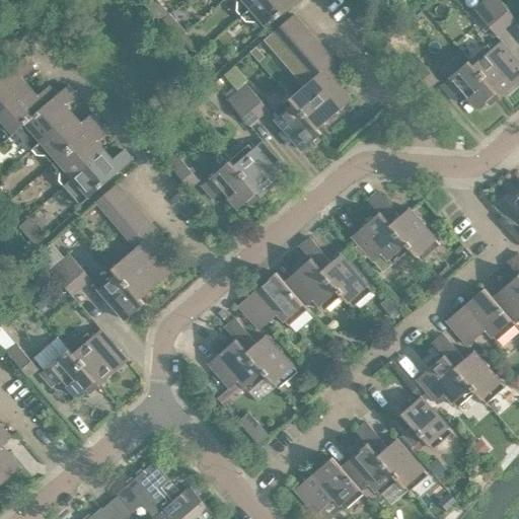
[(241,15),(257,0),(235,0),(240,5),(236,9),(241,15)]
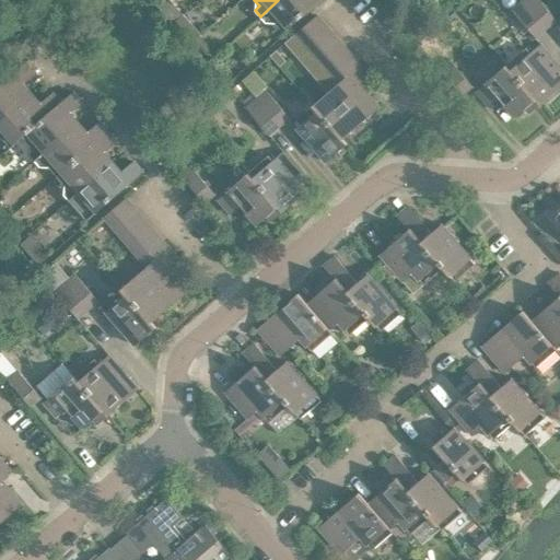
[(318,0),(278,0),(260,16),(265,22),(270,18),(282,32),(318,0)]
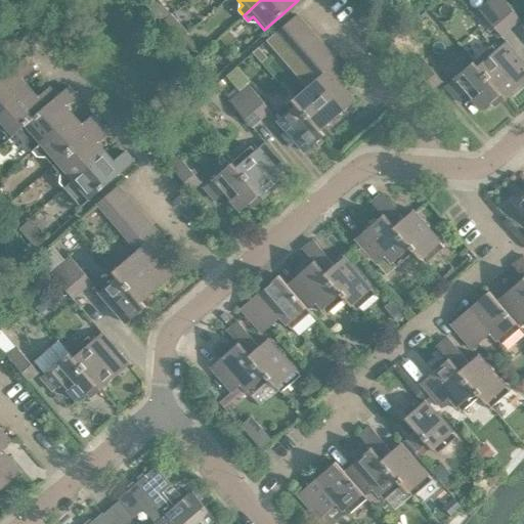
[(487,1),(486,0),(476,0),(474,2),(500,32),(510,24),(488,0),(487,1)]
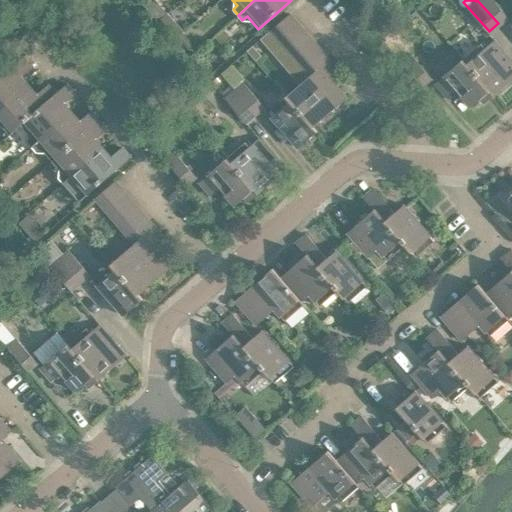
[(498,23),(506,16),(492,0),(477,0),(498,23)]
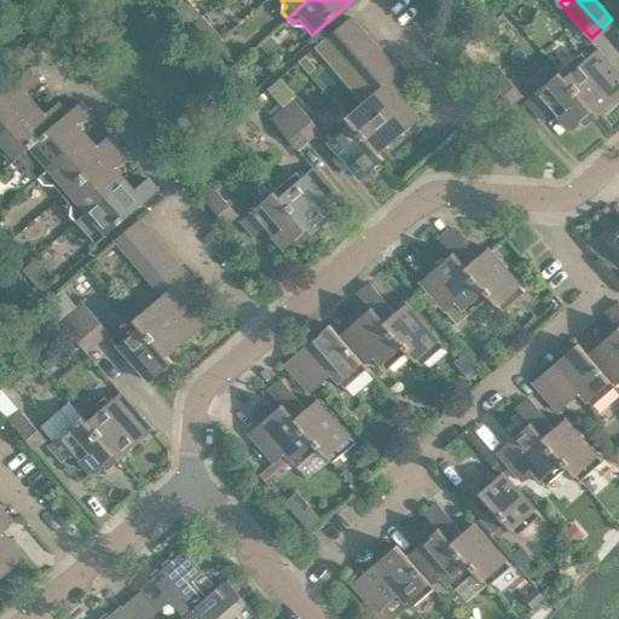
[(198,36),(210,27),(201,15),(189,25),(198,36)]
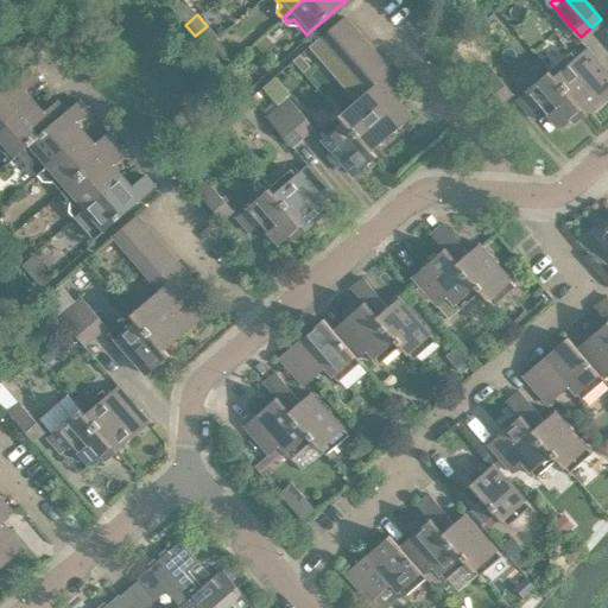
[(321,35),(325,40),(330,46),(353,26),(344,16),(321,35)]
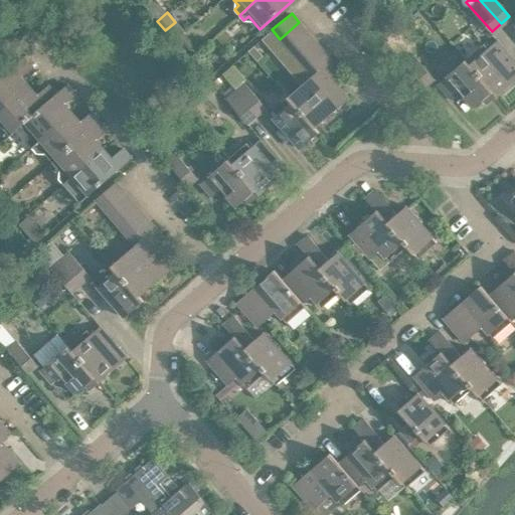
[(308,31),(299,22),(280,39),(285,44),(288,48),(308,31)]
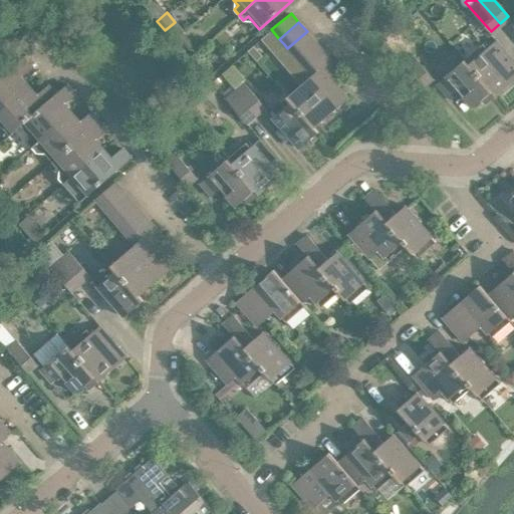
[(284,44),(279,39),(275,34),(271,29),(260,38),(273,53),(284,44)]
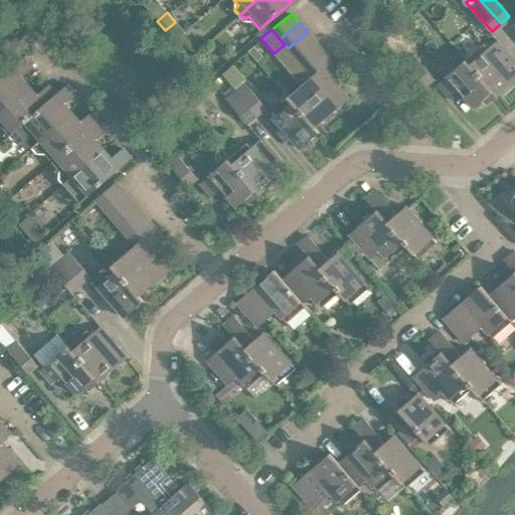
[(308,31),(288,48),(295,57),(315,40),(308,31)]
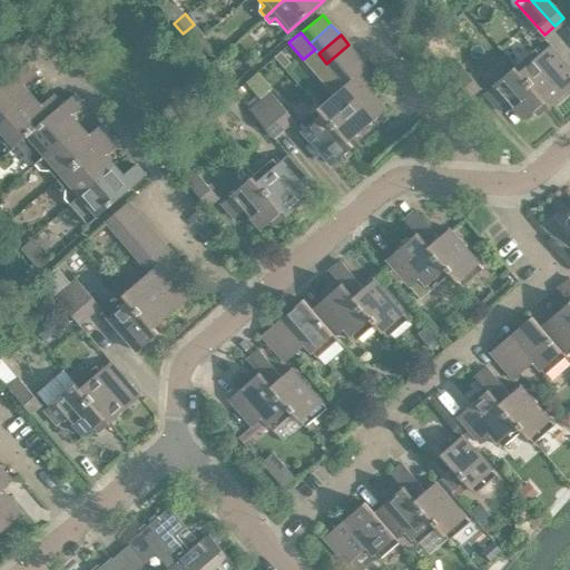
[(516,65),(550,104),(569,86),(569,66),(550,43),(540,52),(536,48),(516,65)]
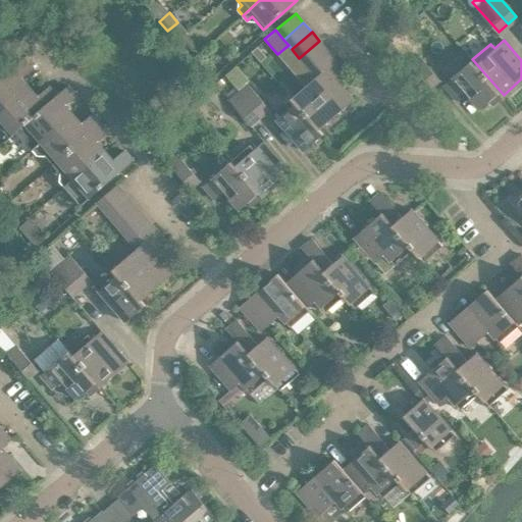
[(327,50),(319,41),(299,58),(307,67),(327,50)]
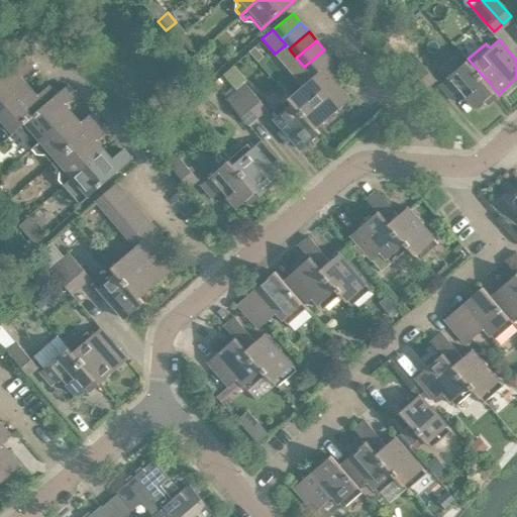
[(324,49),(304,67),(311,75),(331,59),(324,49)]
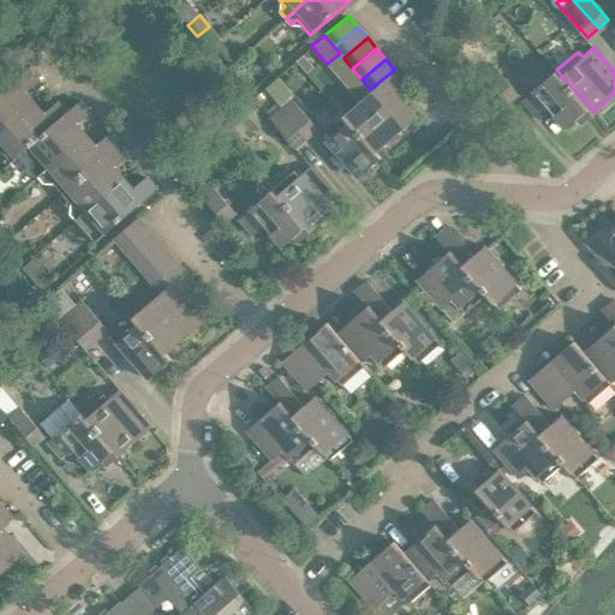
[(506,102),(515,94),(491,65),(481,73),(506,102)]
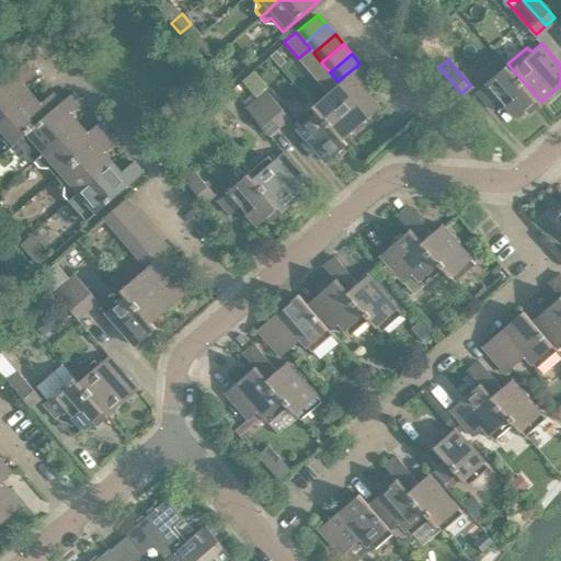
[(0,121),(33,92),(25,82),(35,72),(26,63),(0,84),(0,121)]
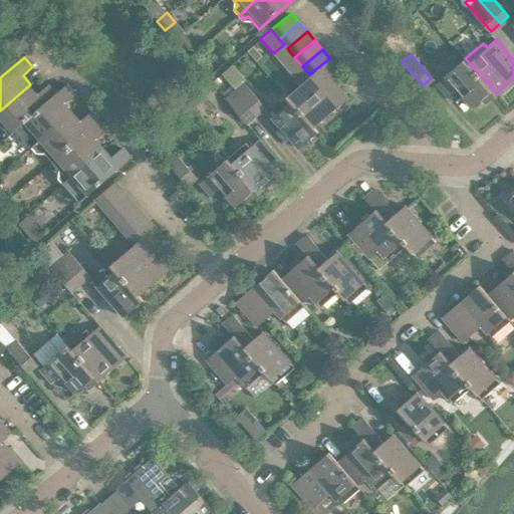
[(314,125),(347,97),(329,76),(338,68),(329,58),(309,74),(287,93),(314,125)]
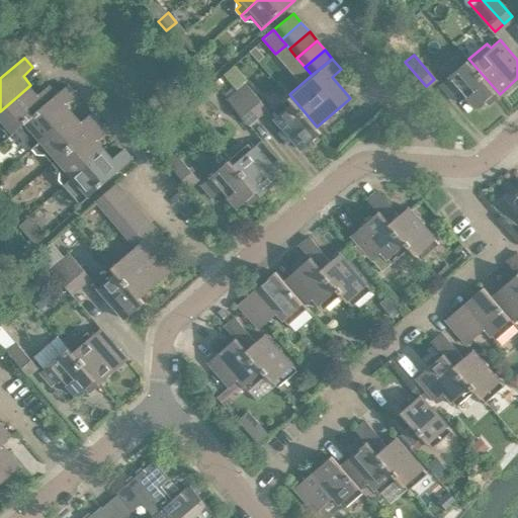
[(500,94),(468,59),(439,84),(451,98),(461,89),(476,106),(486,98),(490,103),(500,94)]
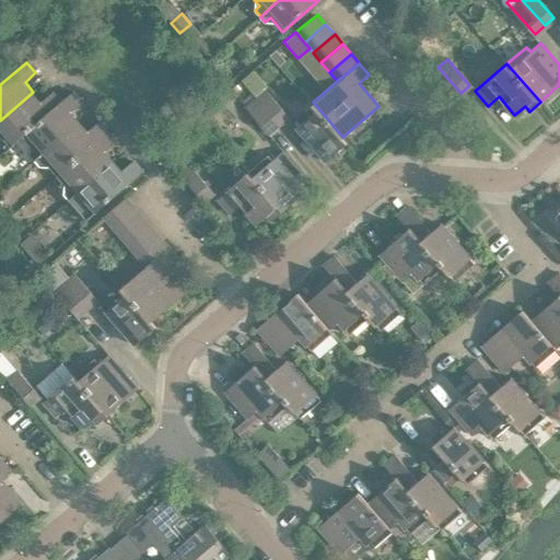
[(278,124),(288,115),(267,89),(256,97),(278,124)]
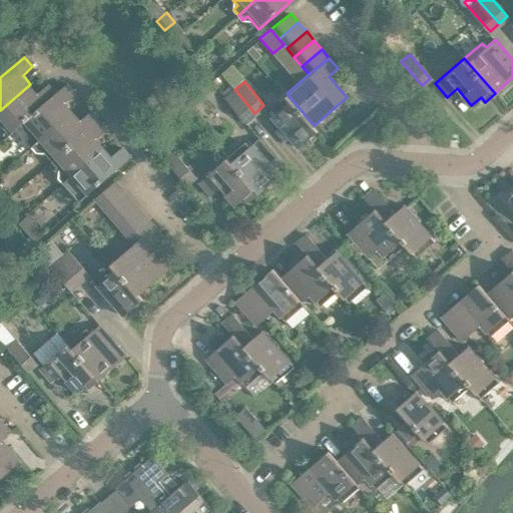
[(38,92),(30,84),(0,110),(0,124),(9,136),(21,126),(21,125),(56,94),(48,84),(38,92)]
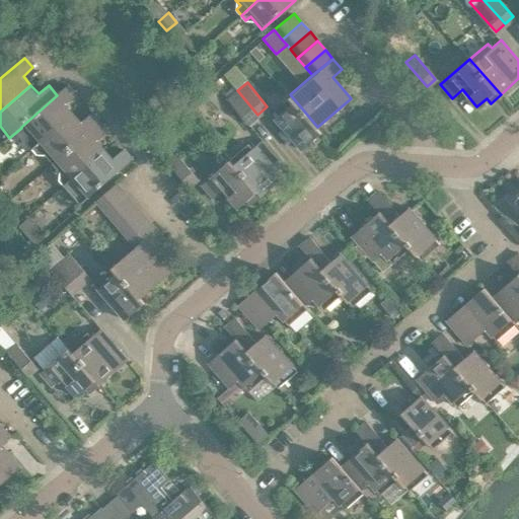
[(31,149),(72,113),(65,104),(76,95),(68,85),(57,95),(21,127),(21,128),(31,139),(27,143),(31,149)]
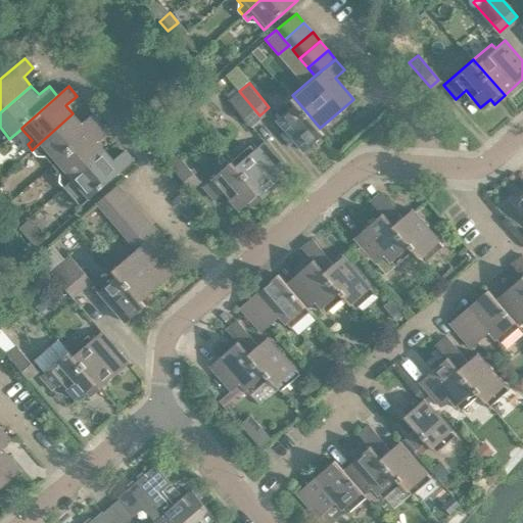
[(250,123),(259,115),(239,91),(230,99),(250,123)]
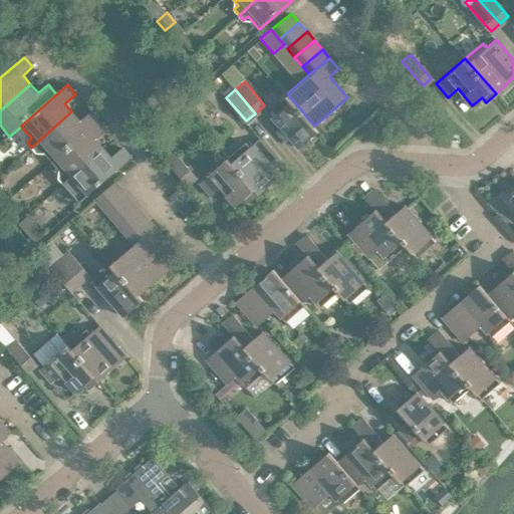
[(318,131),(314,125),(287,93),(268,109),(300,147),(318,131)]
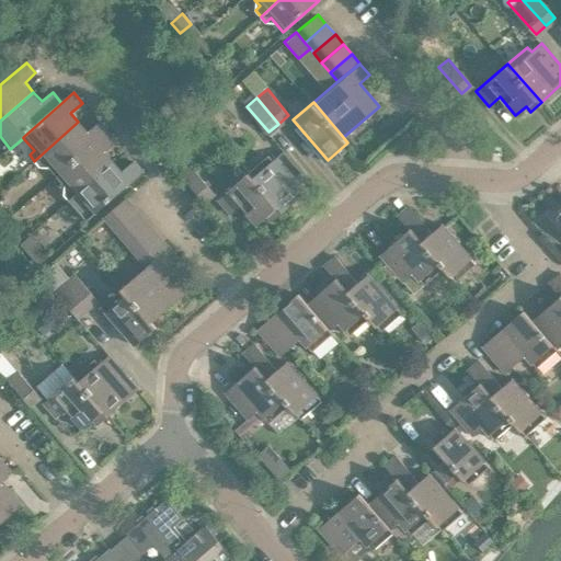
[(56,175),(109,132),(100,122),(87,133),(78,122),(34,161),(39,167),(45,162),(56,175)]
